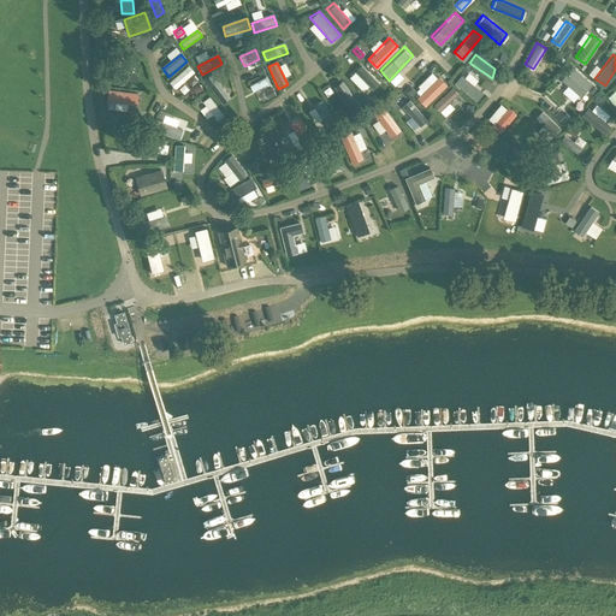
[(379,81),(361,64),(349,76),(366,92),(379,81)]
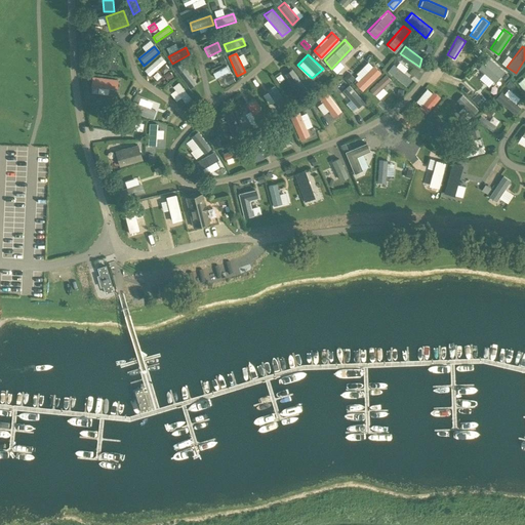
[(116,69),(118,63),(98,55),(96,63),(116,69)]
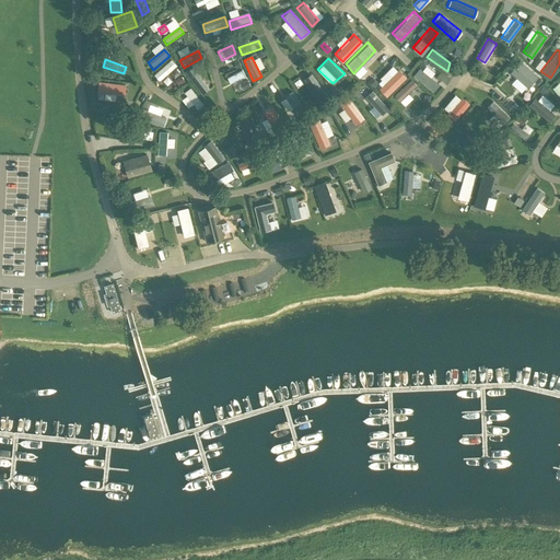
[(527,86),(538,76),(520,60),(510,71),(527,86)]
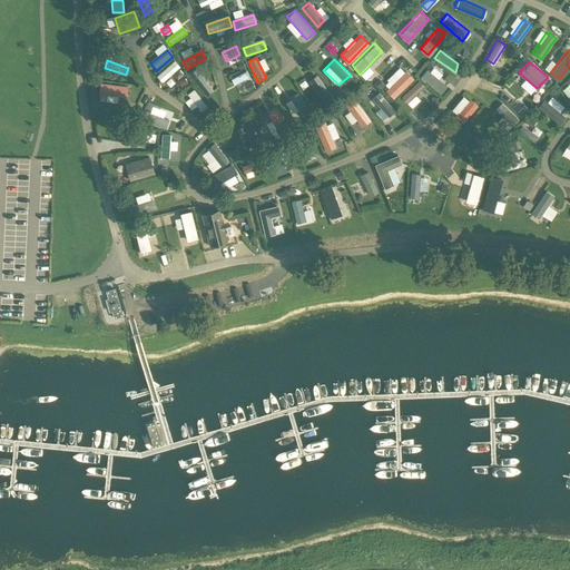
[(161,85),(180,69),(174,62),(157,78),(161,85)]
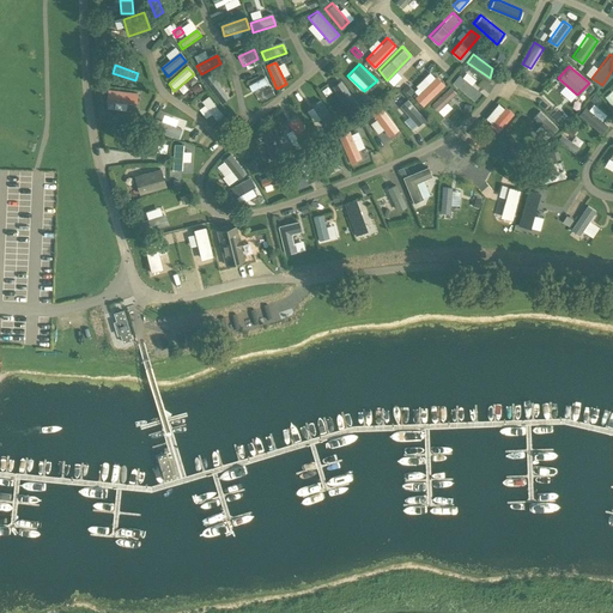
[(451,82),(474,99),(480,91),(459,73),(451,82)]
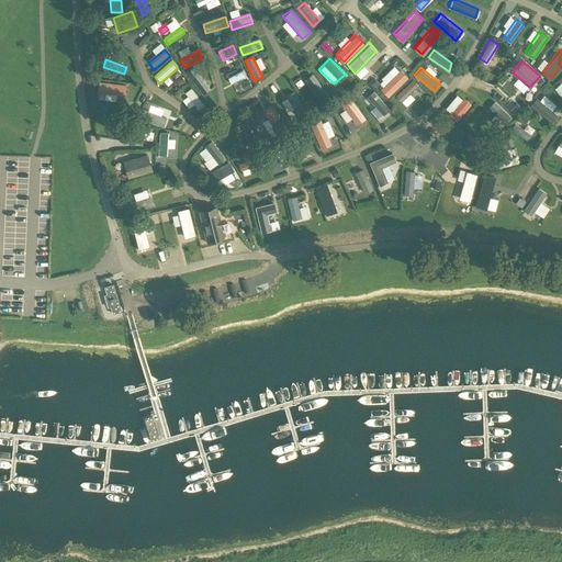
[(203,98),(211,92),(192,68),(184,74),(203,98)]
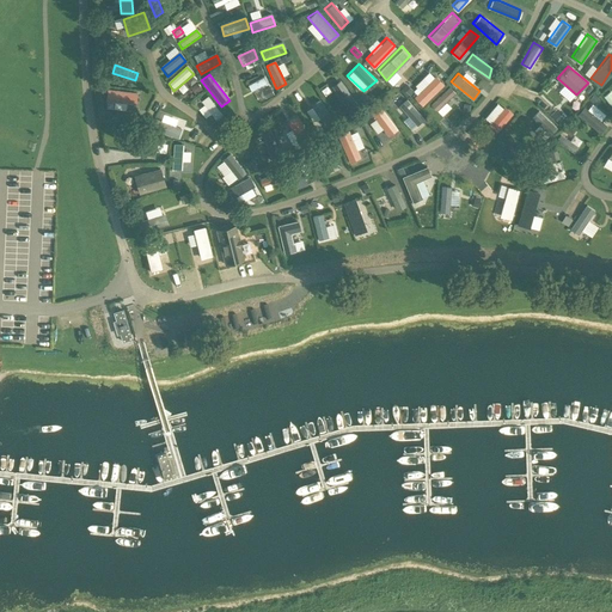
[(421,104),(442,83),(435,74),(412,95),(421,104)]
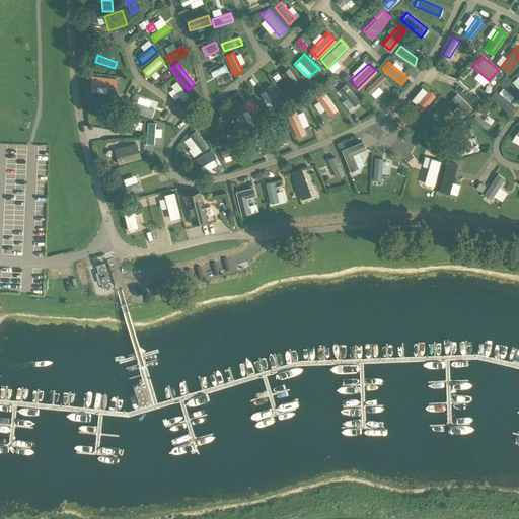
[(227,72),(224,67),(210,74),(214,79),(227,72)]
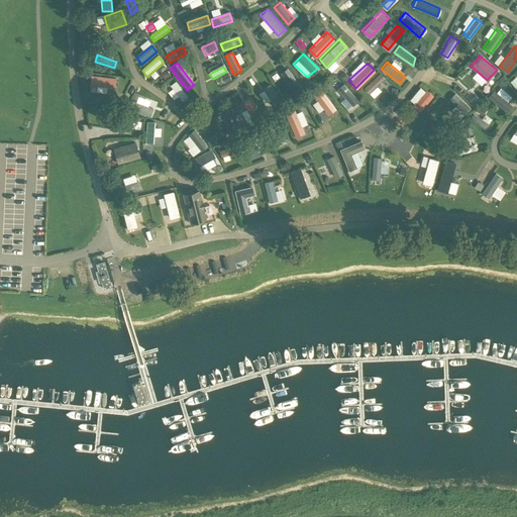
[(303,88),(287,67),(279,71),(296,94),(303,88)]
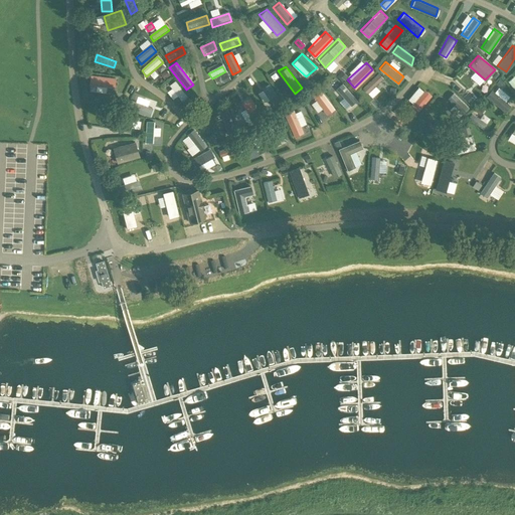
[(366,92),(382,76),(377,71),(362,87),(366,92)]
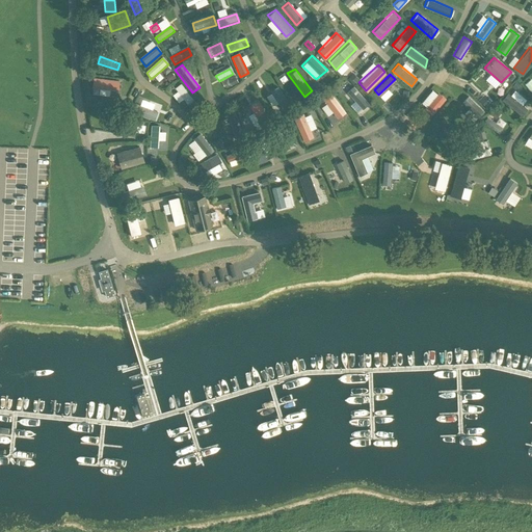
[(118,79),(92,76),(90,86),(117,89),(118,79)]
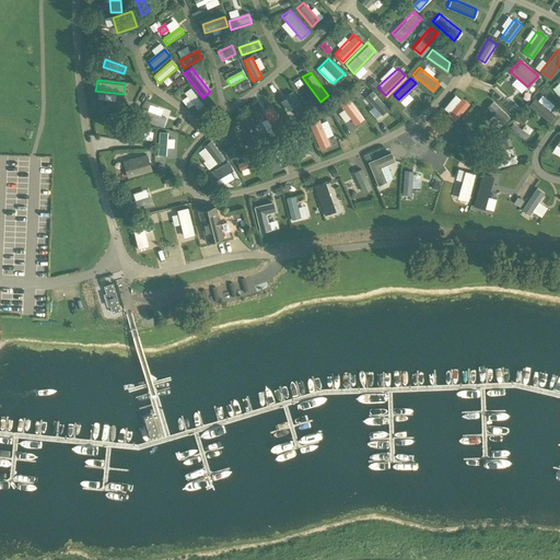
[(251,88),(247,82),(240,85),(244,92),(251,88)]
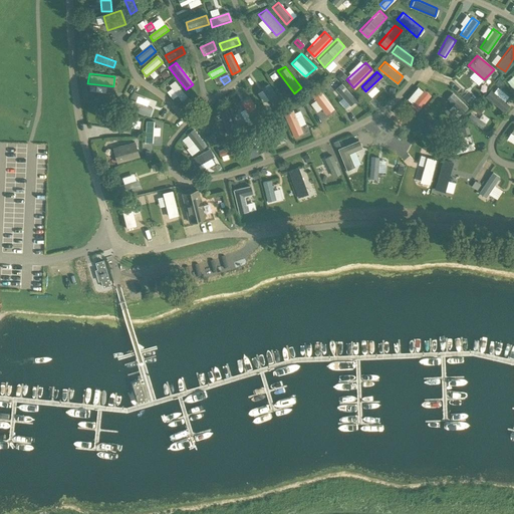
[(335,87),(349,103),(355,98),(341,81),(335,87)]
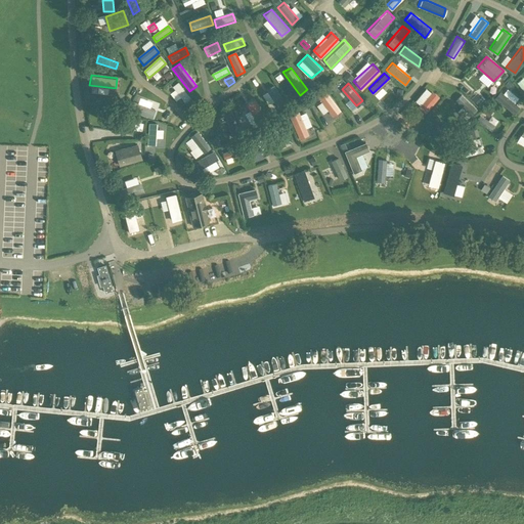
[(185,105),(191,100),(179,84),(173,89),(185,105)]
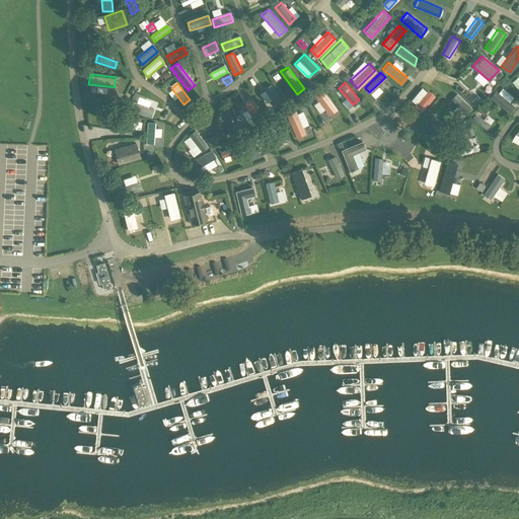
[(277,106),(283,101),(271,83),(264,88),(277,106)]
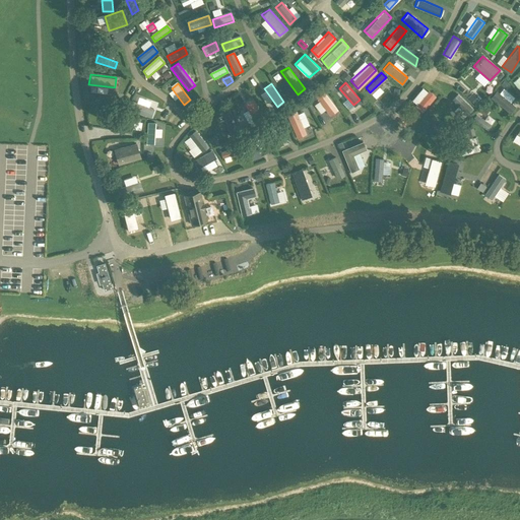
[(329,115),(338,109),(324,88),(315,94),(329,115)]
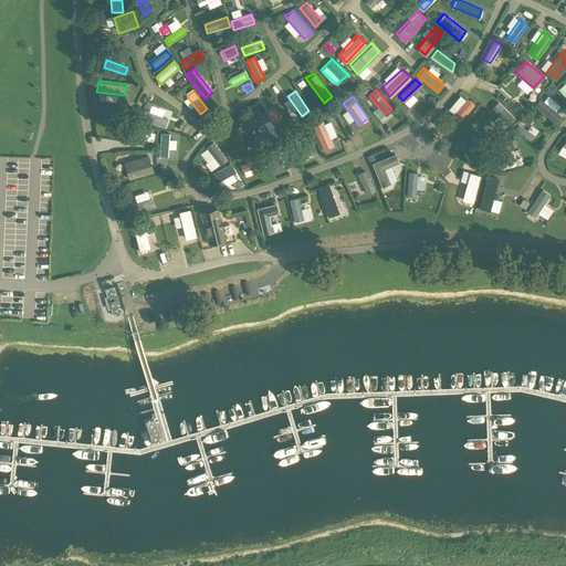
[(459,121),(473,104),(465,96),(450,115),(459,121)]
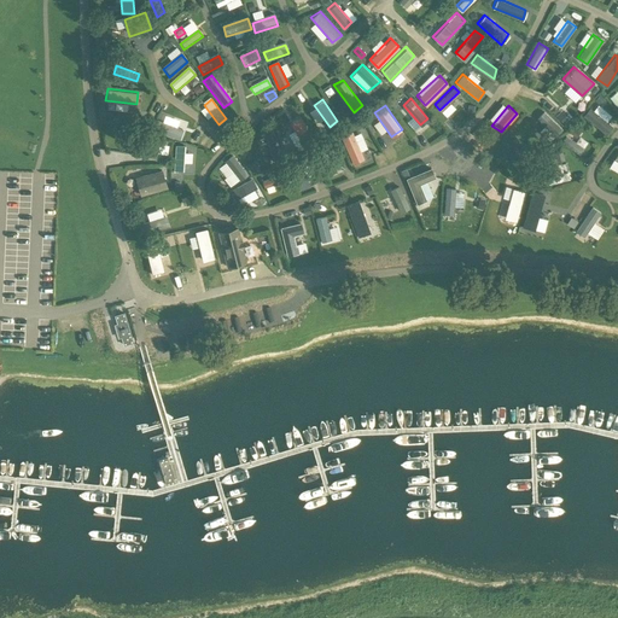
[(604,133),(611,126),(589,106),(582,115),(604,133)]
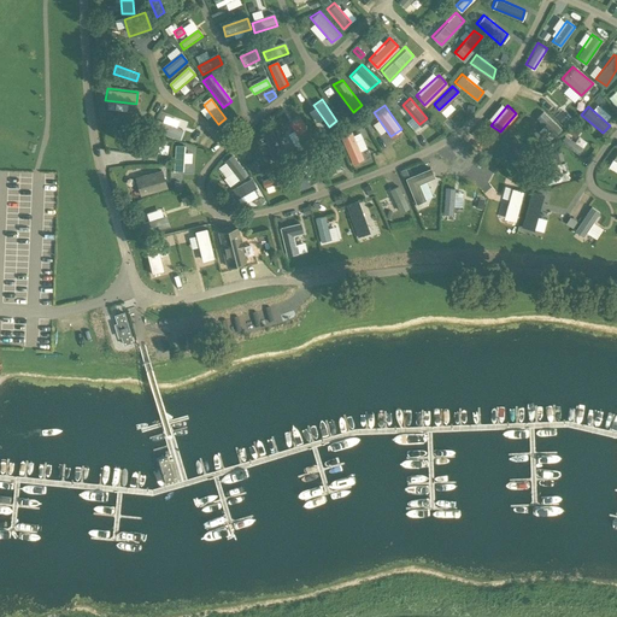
[(553,135),(562,128),(542,110),(535,117),(553,135)]
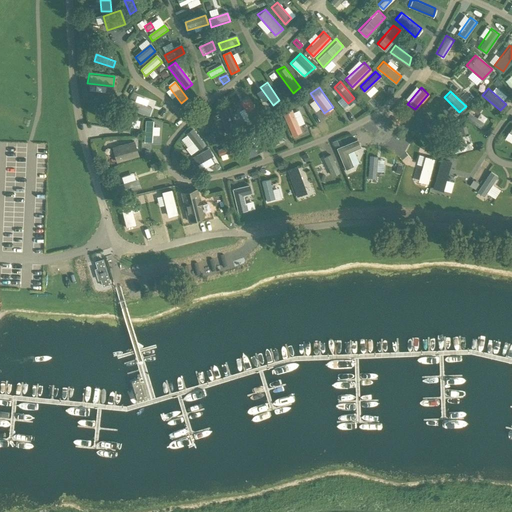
[(248,96),(240,101),(252,121),(259,116),(248,96)]
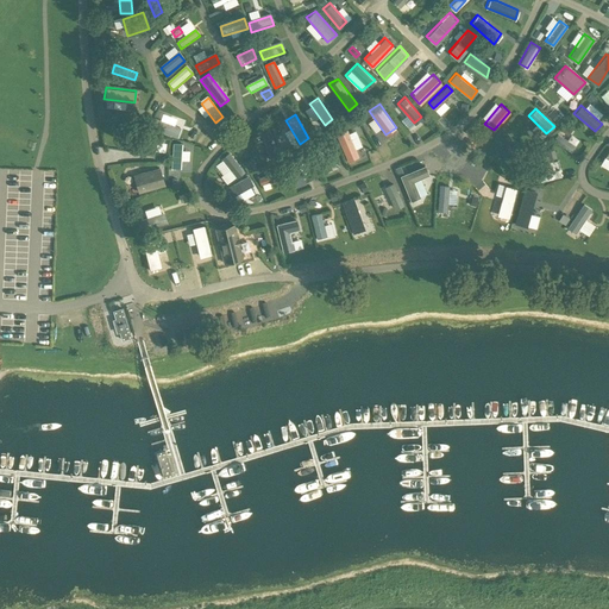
[(176,136),(180,125),(155,117),(151,126),(176,136)]
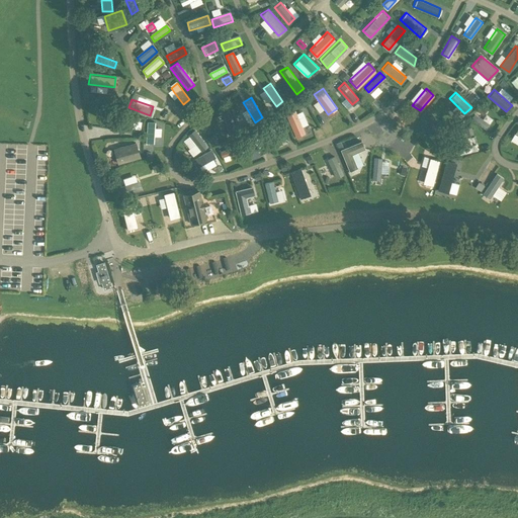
[(294,136),(305,133),(295,108),(285,112),(294,136)]
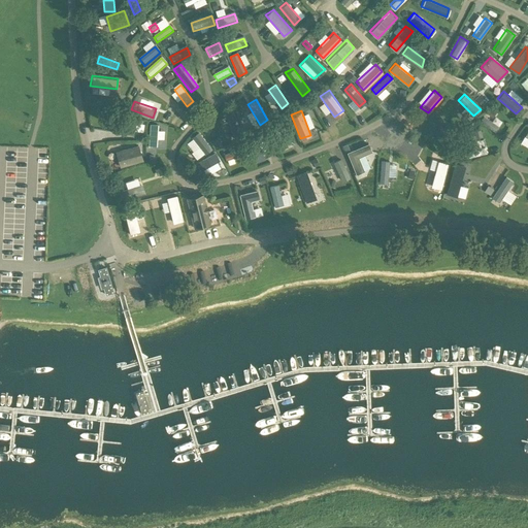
[(234,111),(226,114),(232,133),(240,130),(234,111)]
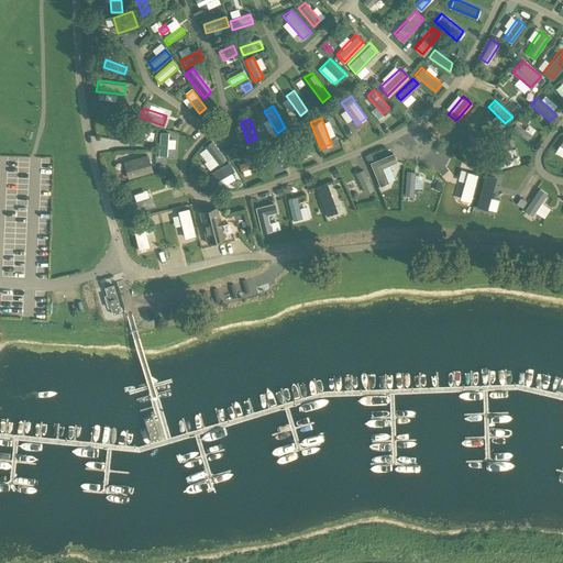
[(511,129),(527,140),(531,134),(517,122),(511,129)]
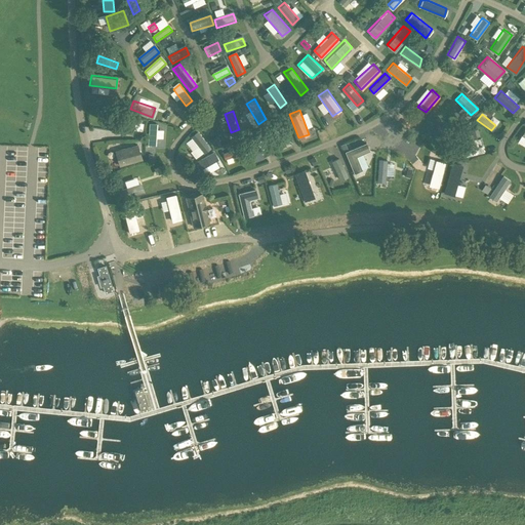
[(489,119),(496,124),(499,119),(493,115),(489,119)]
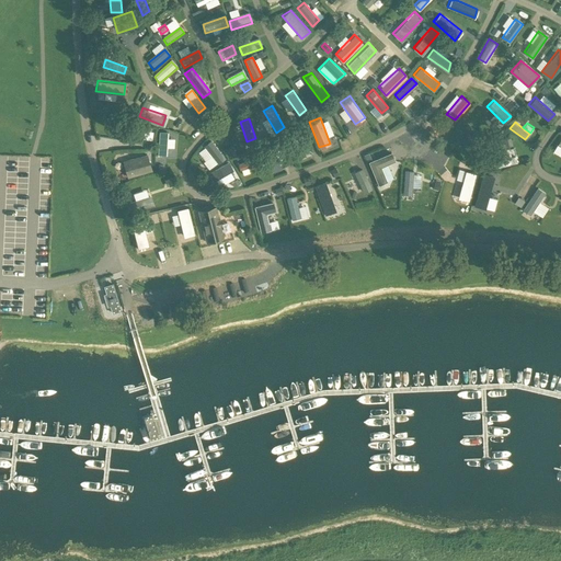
[(121,139),(141,142),(144,128),(123,125),(121,139)]
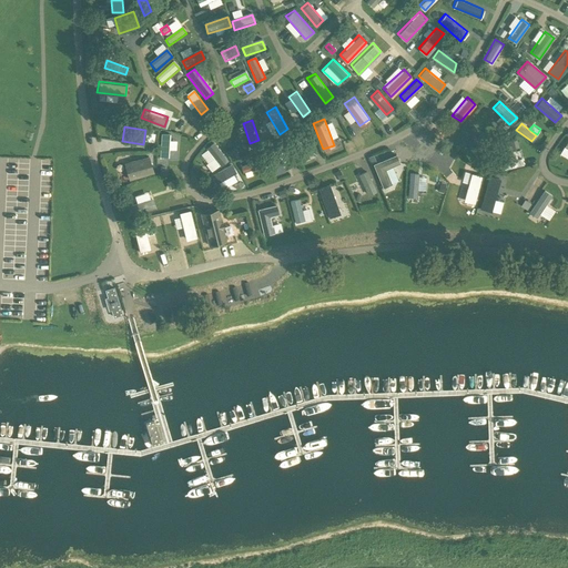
[(170,132),(161,132),(160,155),(168,155),(170,132)]
